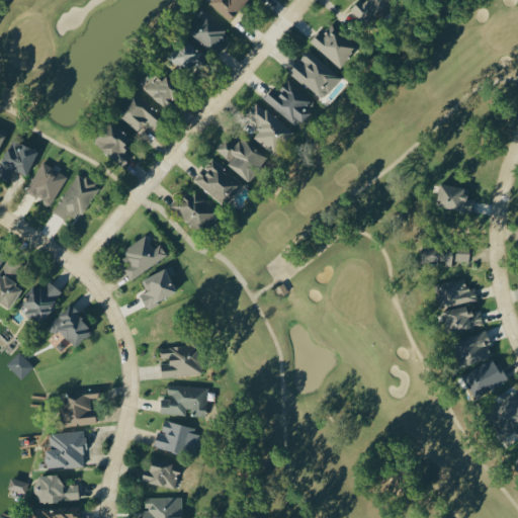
[(230,21),(249,0),(248,0),(210,0),(209,2),(230,21)]
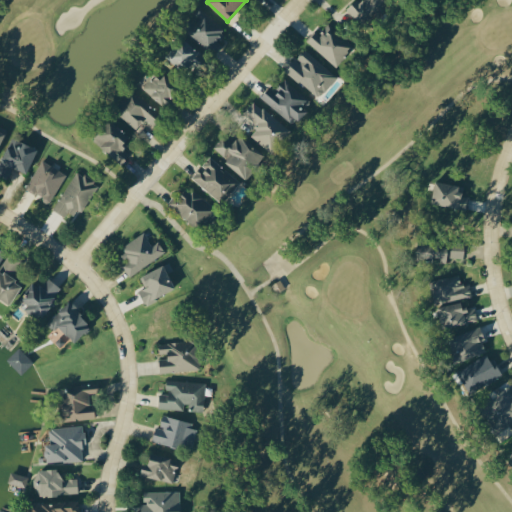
[(360,0),(350,1),(352,21),(382,19),(380,0),(360,0)]
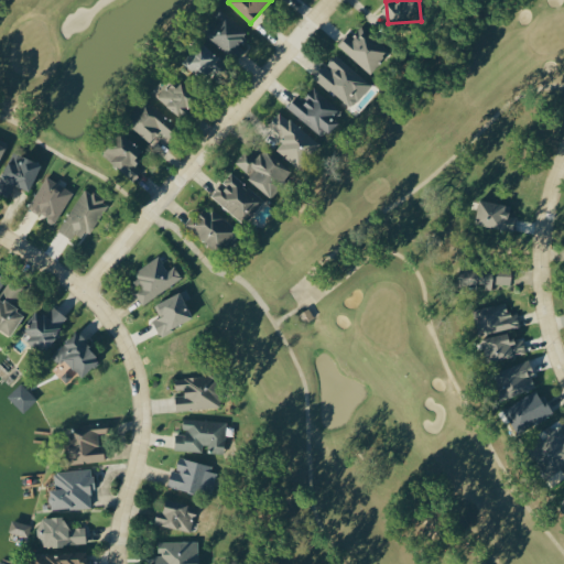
[(204,36),(232,56),(250,30),(220,11),(204,36)]
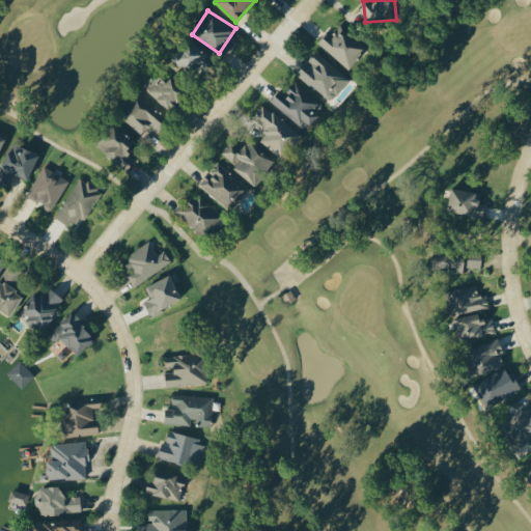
[(340,25),(330,36),(327,34),(319,43),(347,68),(366,49),(340,25)]
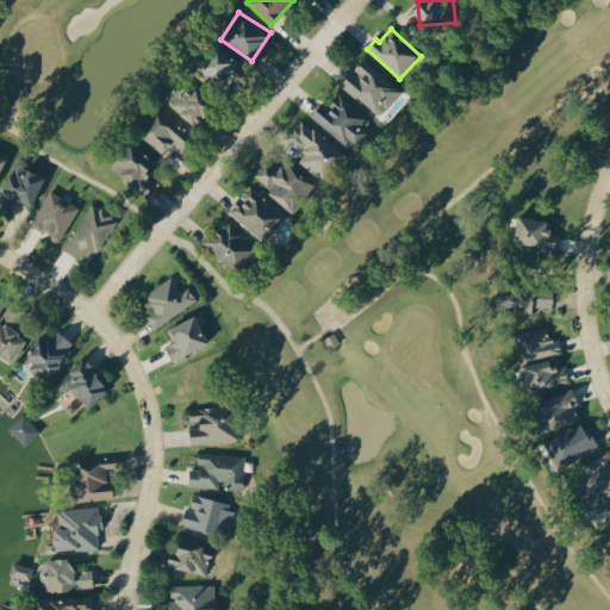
[(199,66),(219,86),(240,63),(218,44),(199,66)]
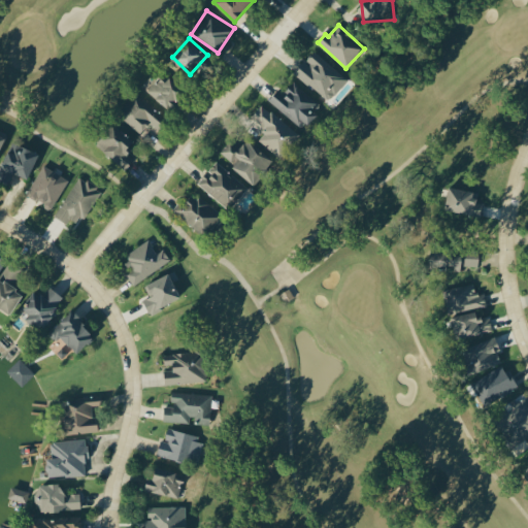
[(304,61),(294,73),(327,101),(347,78),(316,52),(306,63),(304,61)]
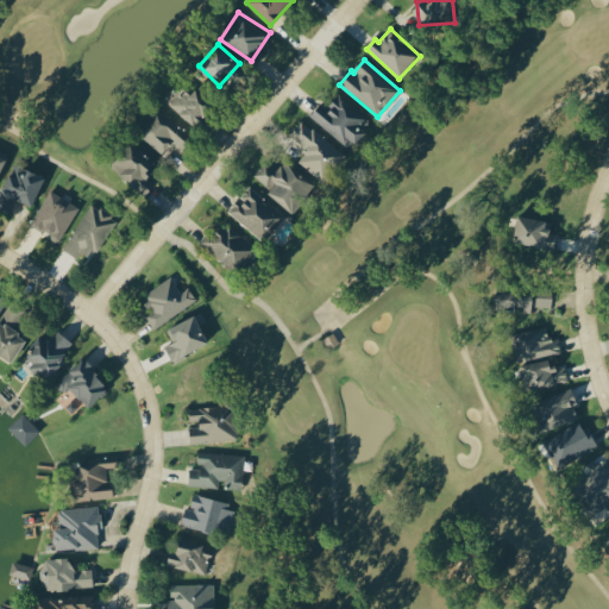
[(189,94),(183,88),(169,104),(193,126),(213,105),(195,88),(189,94)]
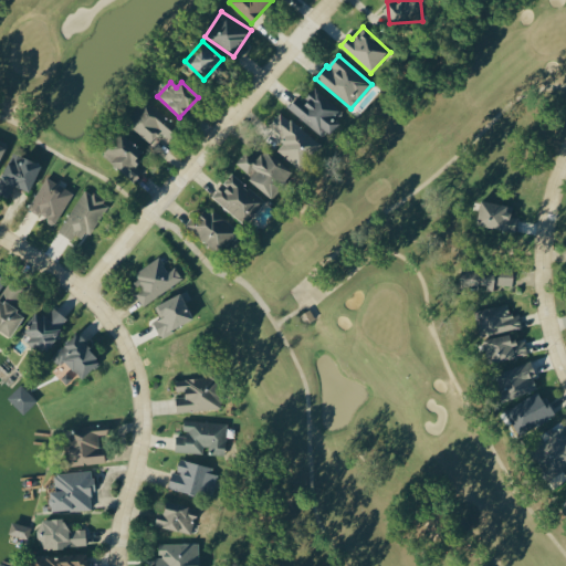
[(287,109),(326,137),(337,122),(336,121),(343,109),(313,87),(304,101),(297,95),(287,109)]
